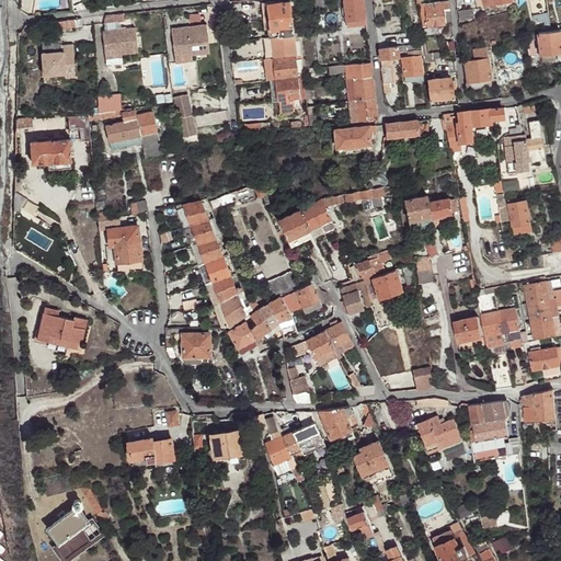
[(324,9),(322,0),(309,0),(311,10),(324,9)]
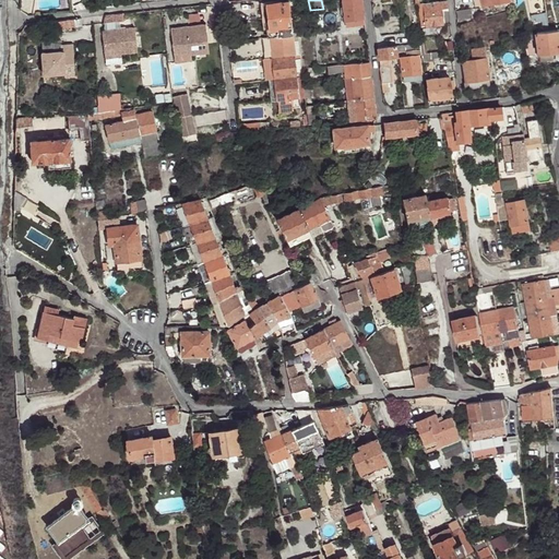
[(364,16),(361,0),(342,0),(345,20),(364,16)]
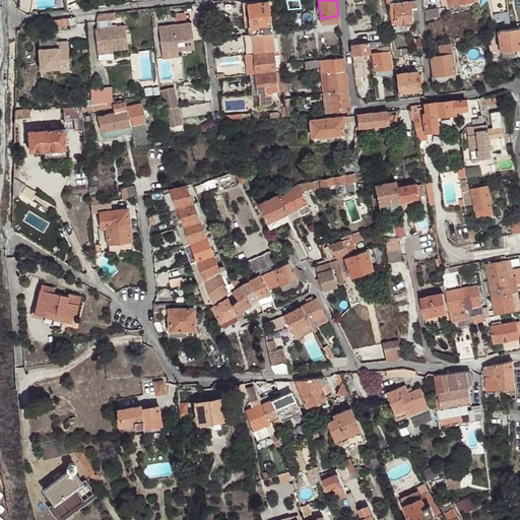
[(407,1),(390,3),(391,11),(392,17),(392,22),(396,21),(396,24),(413,22),(413,19),(418,19),(415,0),(407,1)]
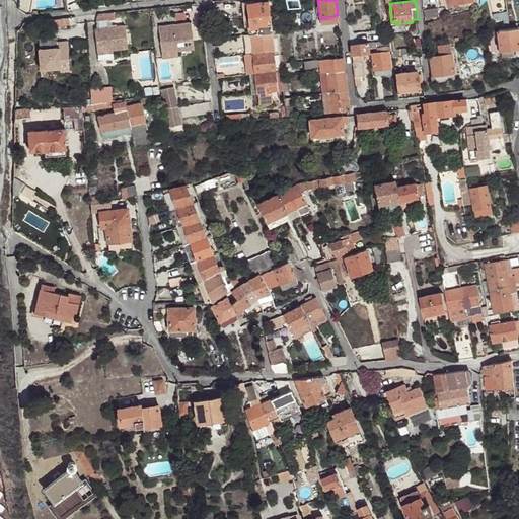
[(248,4),(250,4),(250,1),(242,2),(243,15),(248,14),(248,4)]
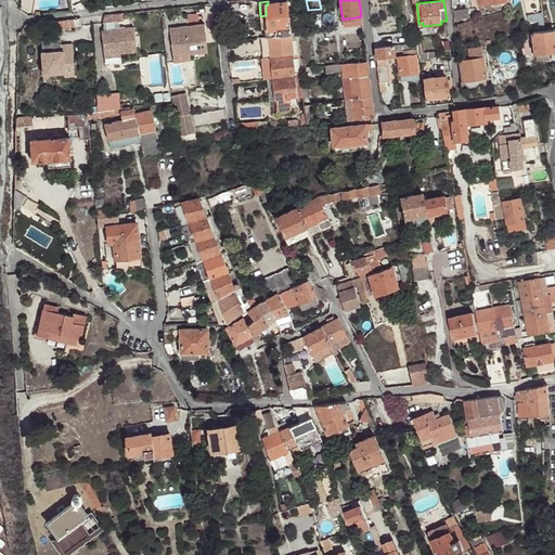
[(287,2),(268,4),(266,4),(266,15),(268,29),(289,27),(287,2)]
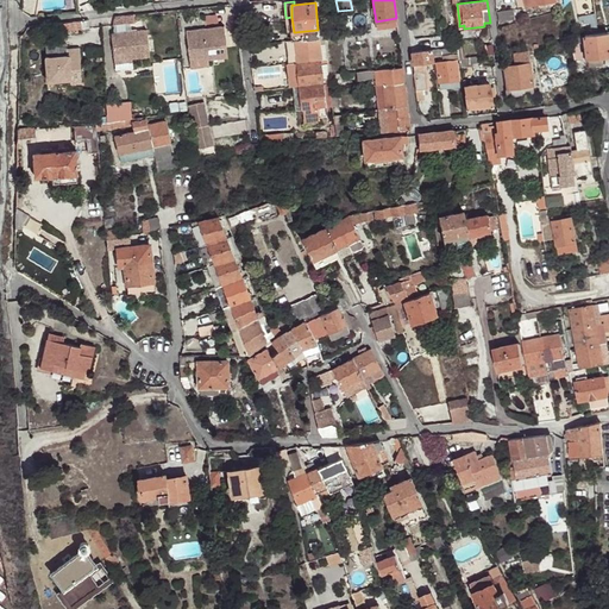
[(513,20),(512,10),(496,12),(497,22),(513,20)]
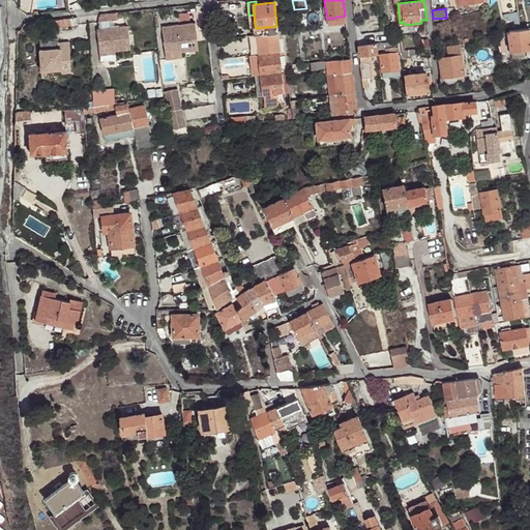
[(162,27),(164,50),(180,48),(180,50),(198,48),(195,23),(162,27)]
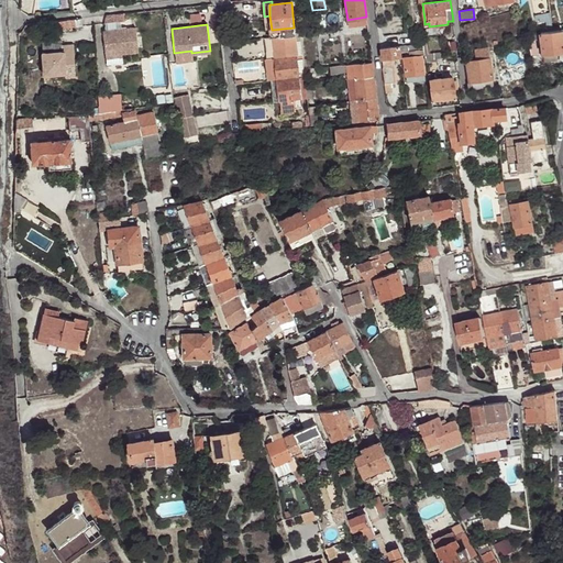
[(100,30),(103,55),(120,53),(138,51),(134,26),(100,30)]
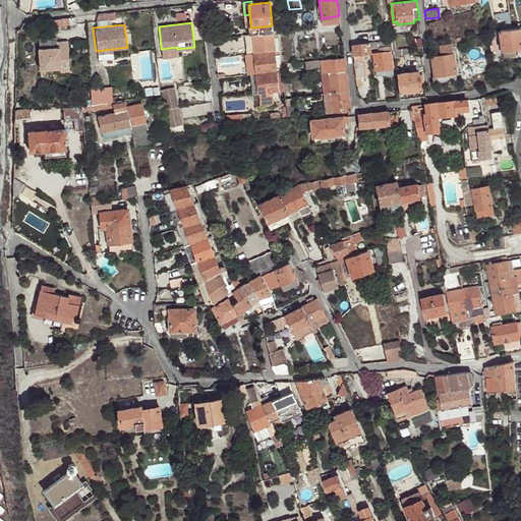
[(247,27),(248,35),(251,35),(272,32),(272,25),(251,27),(247,27)]
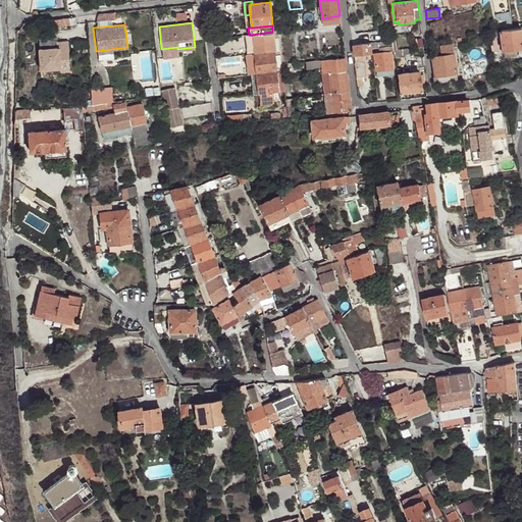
[(521,31),(521,28),(502,31),(503,37),(505,56),(521,54),(521,31)]
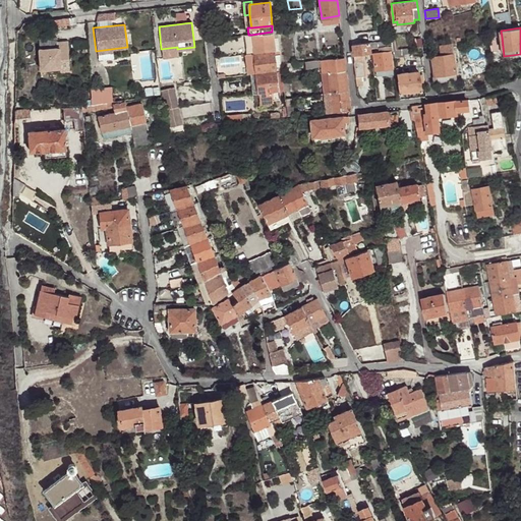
[(352,31),(354,42),(377,39),(375,33),(368,34),(368,29),(352,31)]
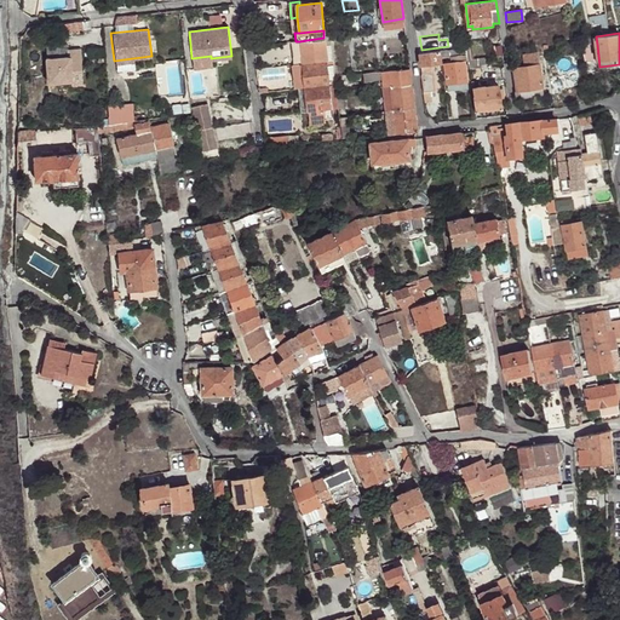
[(581,38),(583,46),(589,45),(597,44),(596,36),(581,38)]
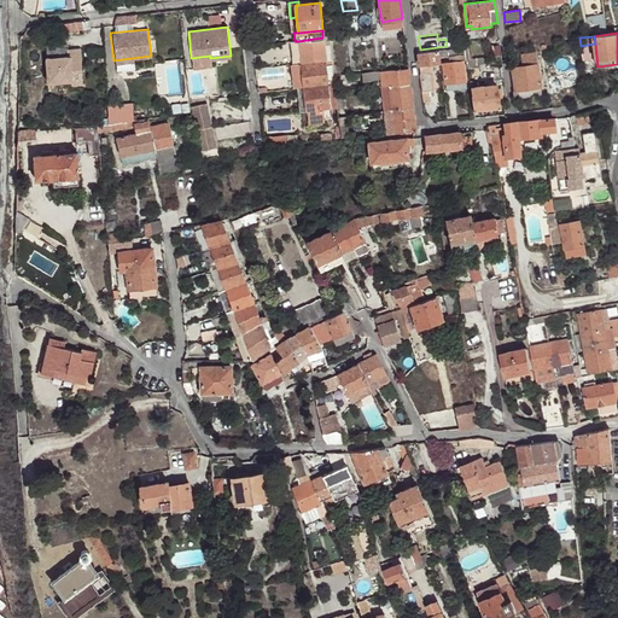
[(298,41),(301,64),(325,60),(325,57),(324,42),(322,38),(298,41)]
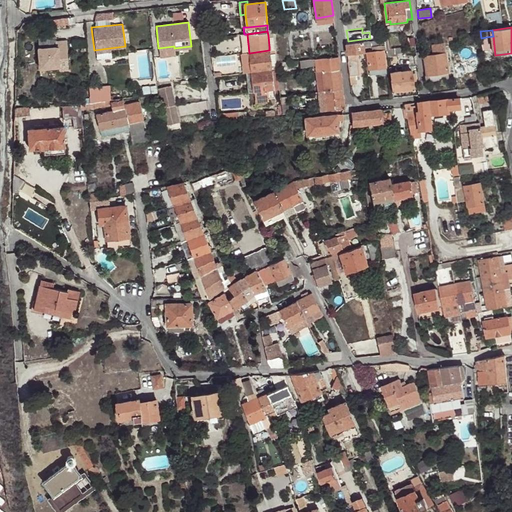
[(240,35),(242,53),(249,53),(247,34),(244,34),(240,35)]
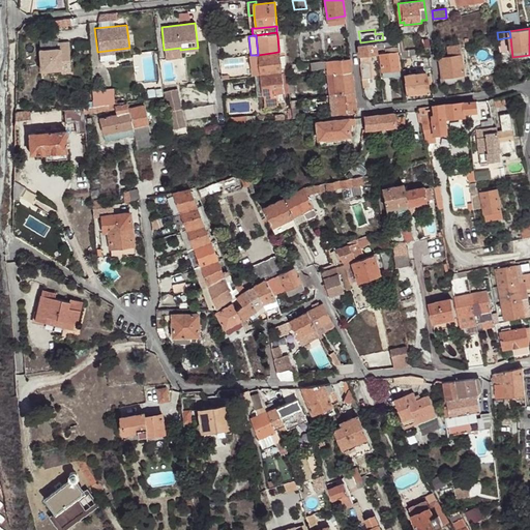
[(431,47),(429,35),(422,36),(423,48),(431,47)]
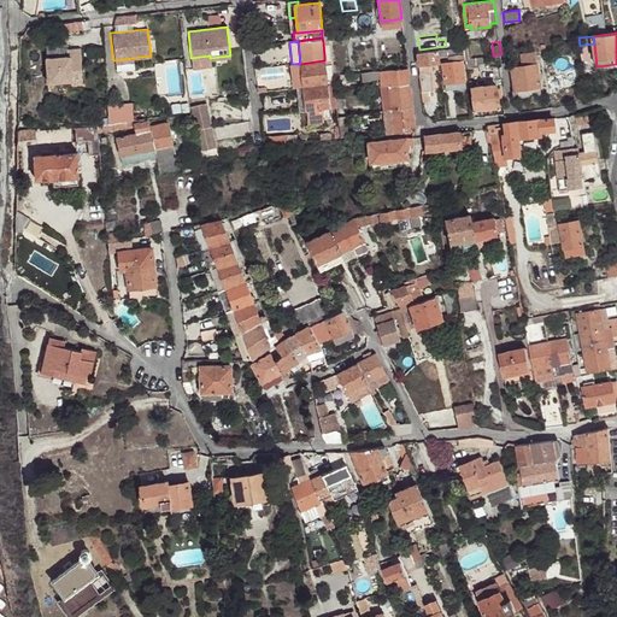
[(42,45),(43,57),(65,56),(65,48),(64,43),(42,45)]
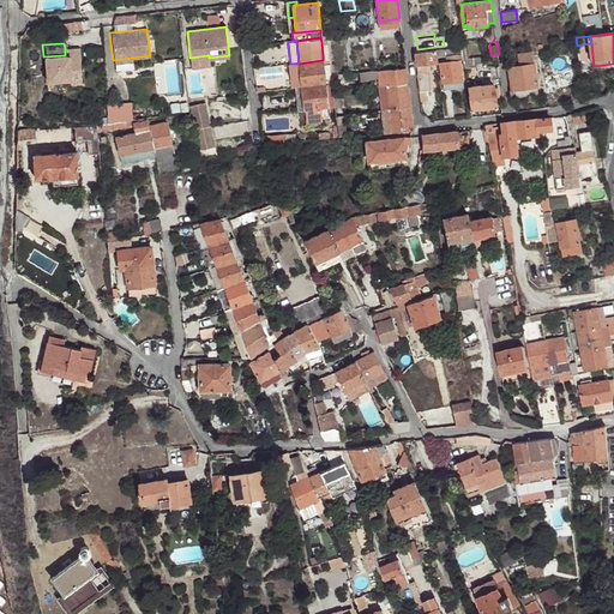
[(486,61),(486,56),(467,59),(465,44),(462,44),(462,47),(463,59),(464,64),(486,61)]
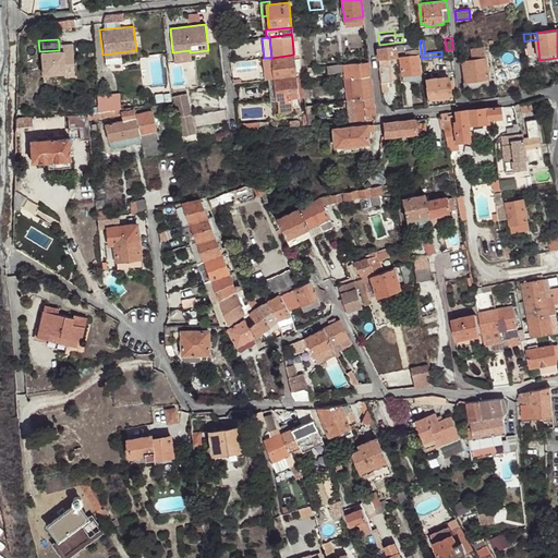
[(59,50),(39,51),(40,74),(60,72),(60,75),(73,74),(71,43),(59,44),(59,50)]
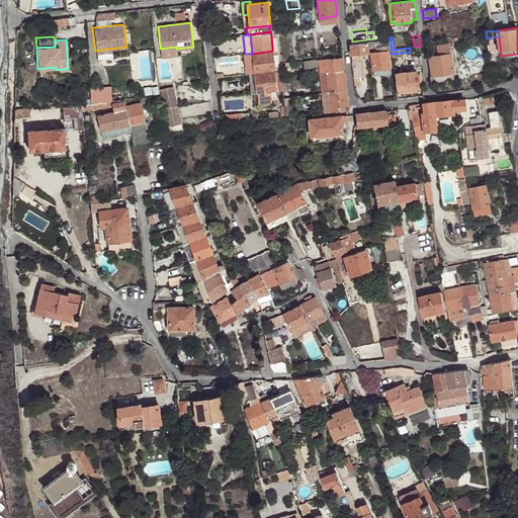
[(377,70),(391,68),(389,51),(391,50),(390,39),(368,42),(368,48),(379,47),(380,51),(372,52),(373,70),(377,70)]
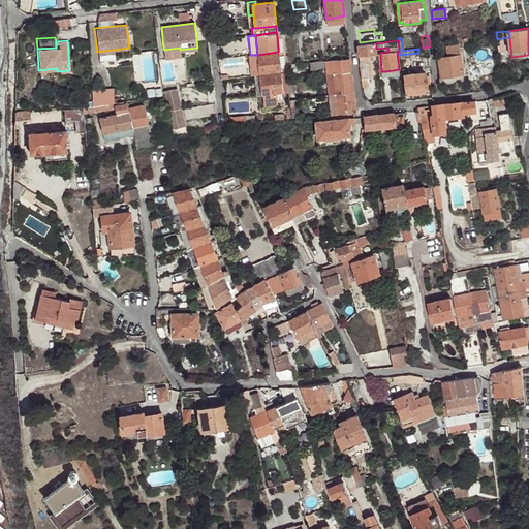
[(368,55),(377,54),(376,49),(376,43),(358,45),(359,56),(368,55)]
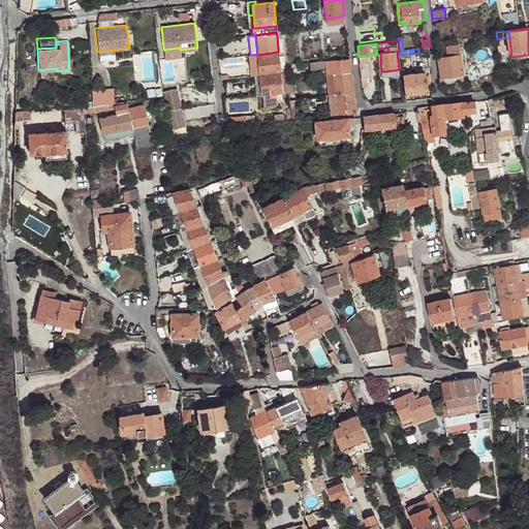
[(180,48),(163,50),(164,58),(181,56),(180,50),(180,48)]
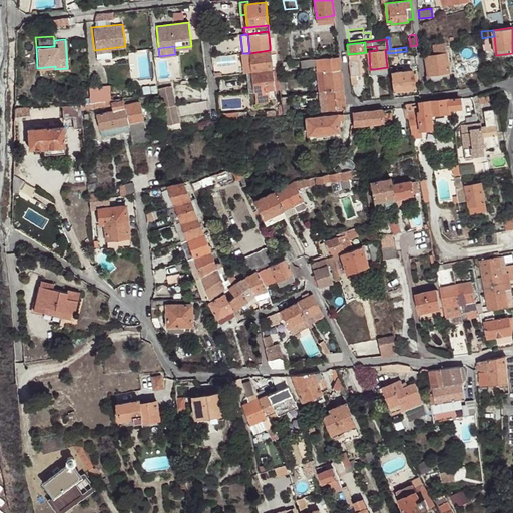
[(249,53),(251,73),(272,70),(272,68),(271,53),(270,50),(249,53)]
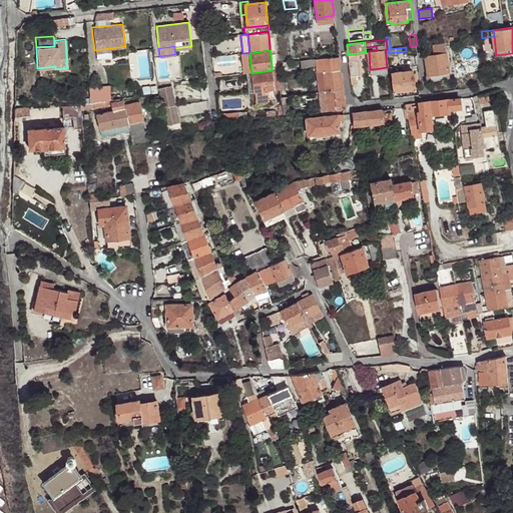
[(241,54),(243,74),(246,73),(251,73),(249,53),(242,53),(241,54)]
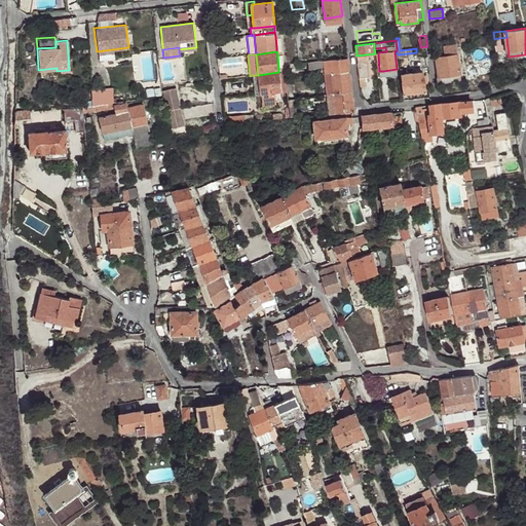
[(357,55),(358,64),(367,63),(366,54),(357,55)]
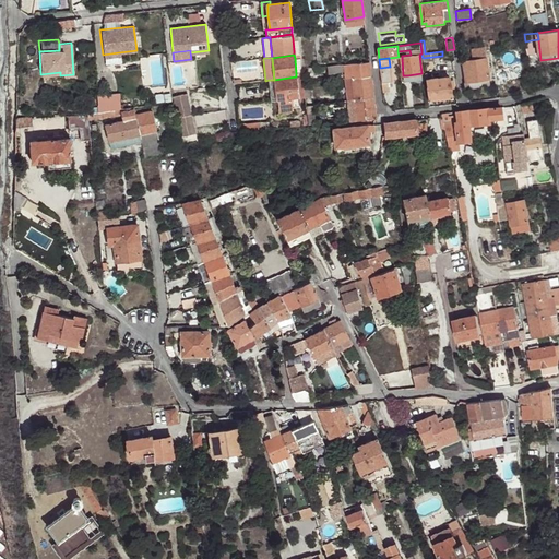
[(464,61),(466,83),(490,80),(488,67),(487,62),(487,58),(471,60),(464,61)]
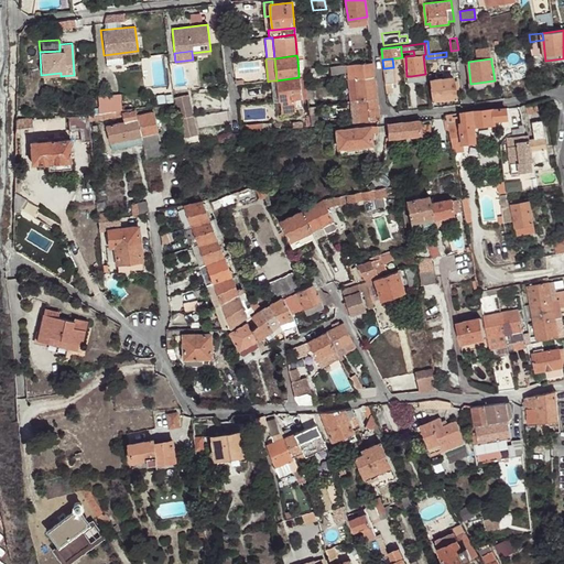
[(373,76),(372,63),(354,65),(355,78),(373,76)]
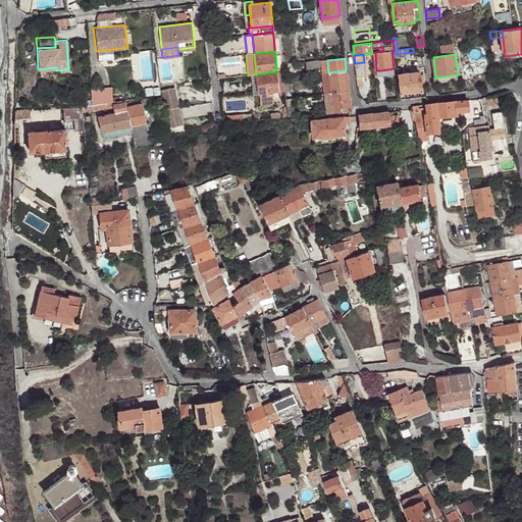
[(328,72),(327,60),(306,62),(307,66),(318,65),(322,64),(323,73),(328,72)]
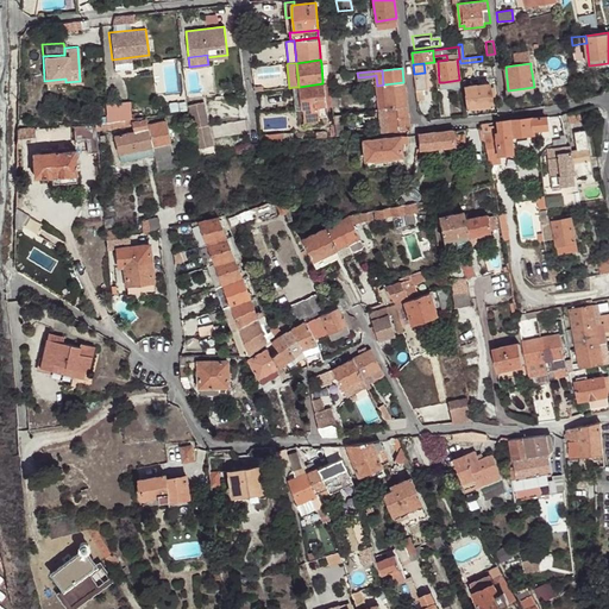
[(414,74),(415,82),(422,81),(424,90),(426,89),(425,73),(414,74)]
